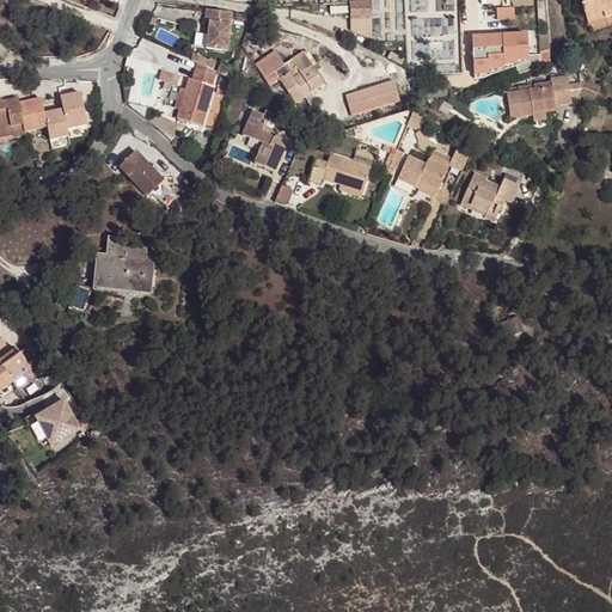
[(458,49),(457,0),(405,0),(408,61),(432,60),(432,50),(458,49)]
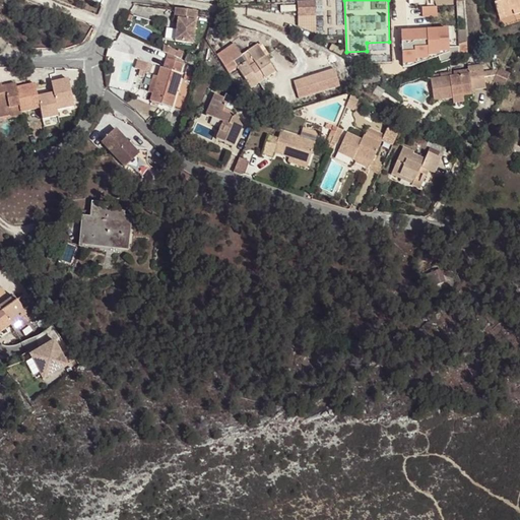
[(519,0),(496,0),(498,3),(495,4),(498,15),(513,10),(514,15),(519,12),(519,0)]
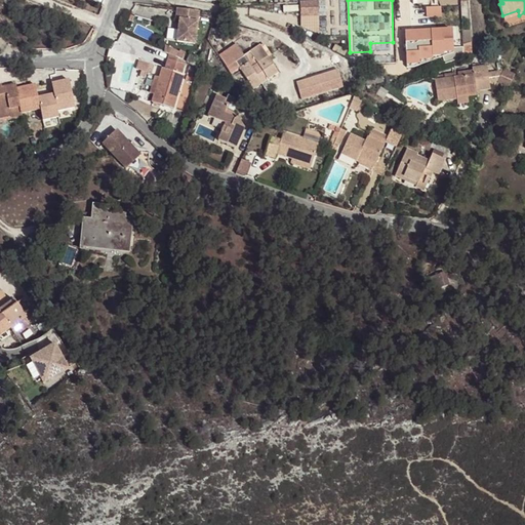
[(319,34),(319,3),(300,3),(300,26),(319,34)]
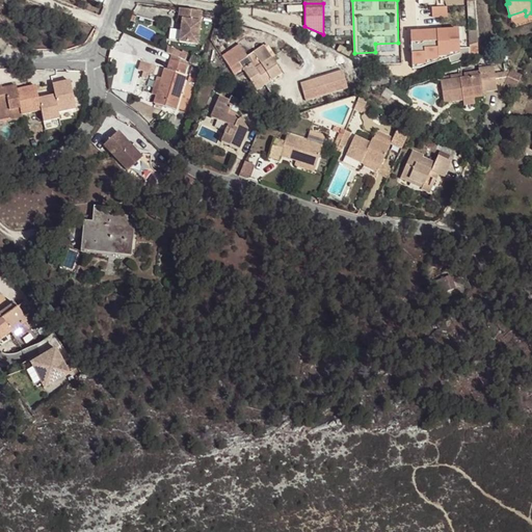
[(435,7),(435,18),(452,17),(451,5),(435,7)]
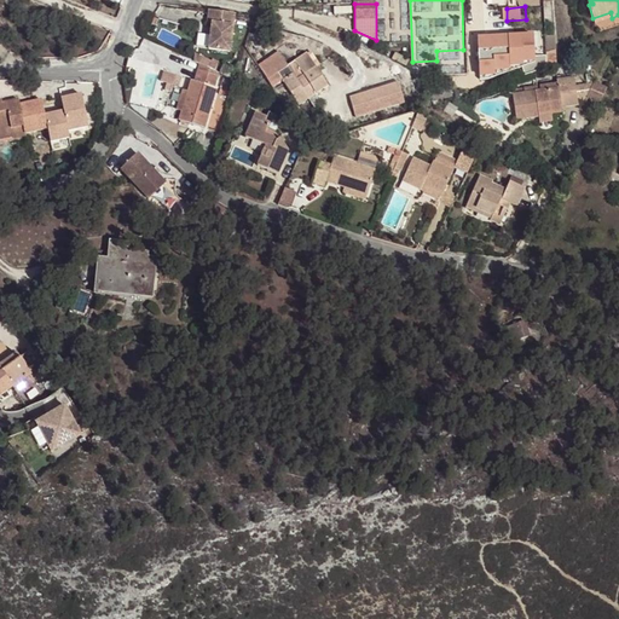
[(235,15),(208,11),(207,23),(212,23),(208,48),(230,52),(235,15)]
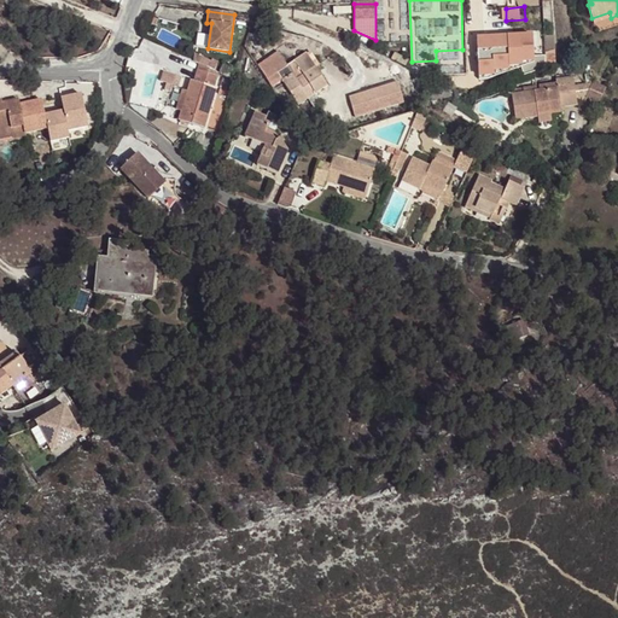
[(610,12),(592,18),(594,24),(611,18),(610,12)]
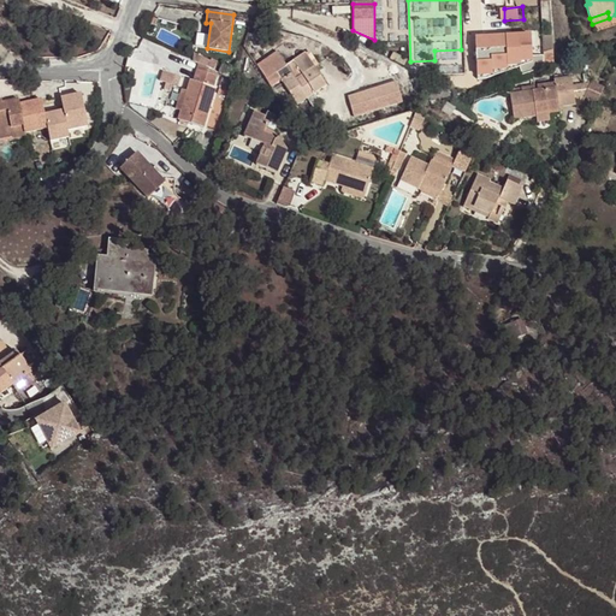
[(542,33),(484,34),(485,70),(543,69),(542,33)]
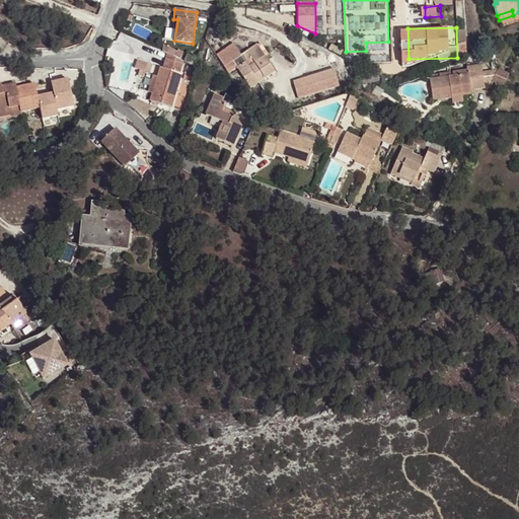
[(457,30),(458,58),(466,55),(465,29),(457,30)]
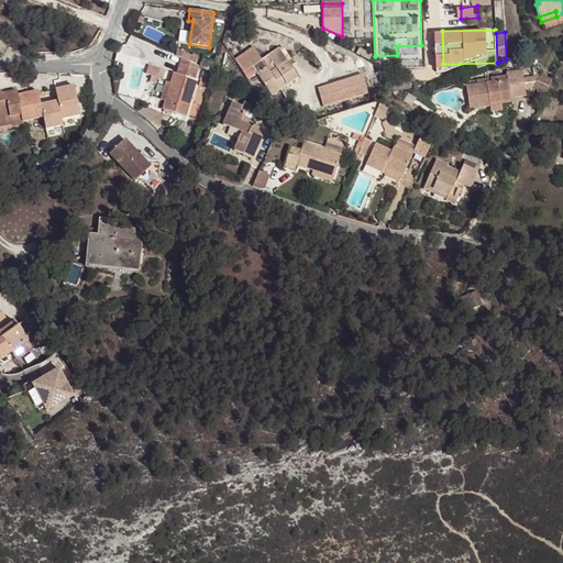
[(287,86),(298,79),(278,50),(261,61),(266,67),(257,74),(272,96),(282,89),(278,86),(285,81),(287,86)]
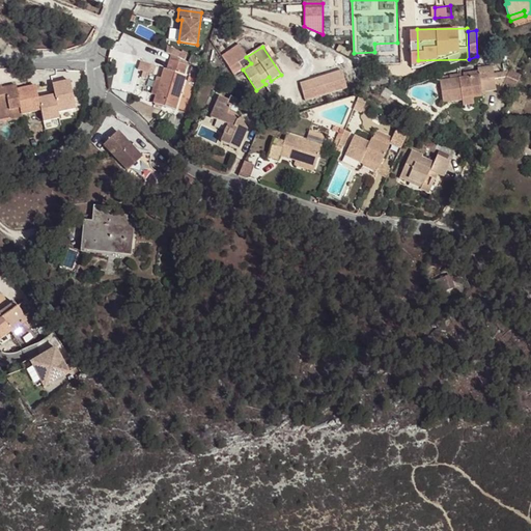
[(154,104),(176,110),(187,76),(185,75),(188,62),(171,55),(167,70),(164,68),(161,79),(156,96),(154,104)]
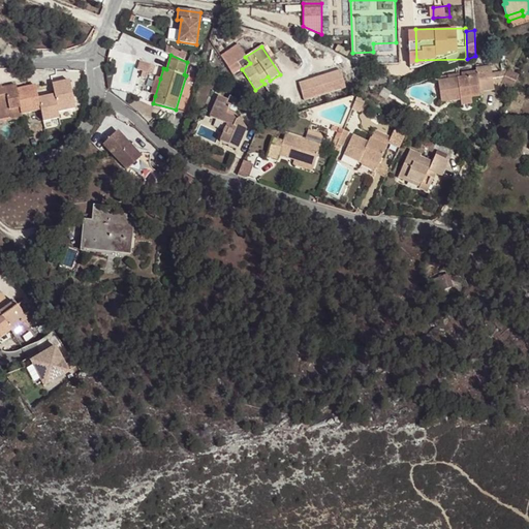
[(191,56),(187,62),(198,69),(203,63),(191,56)]
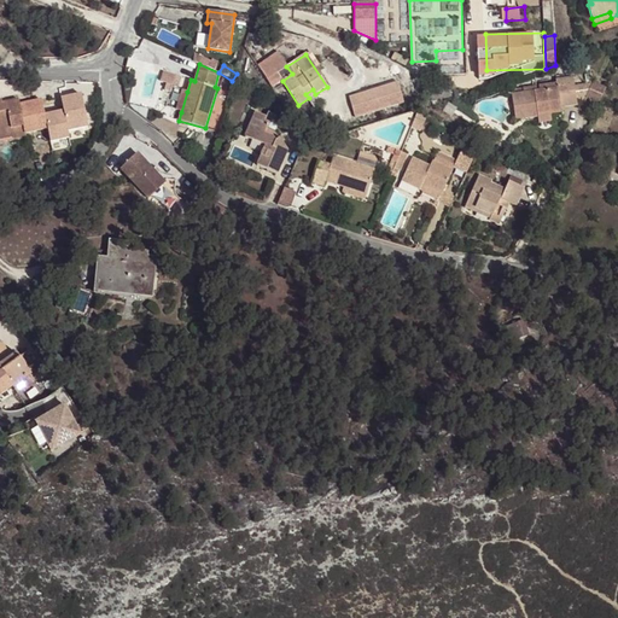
[(277,73),(283,81),(292,74),(286,66),(277,73)]
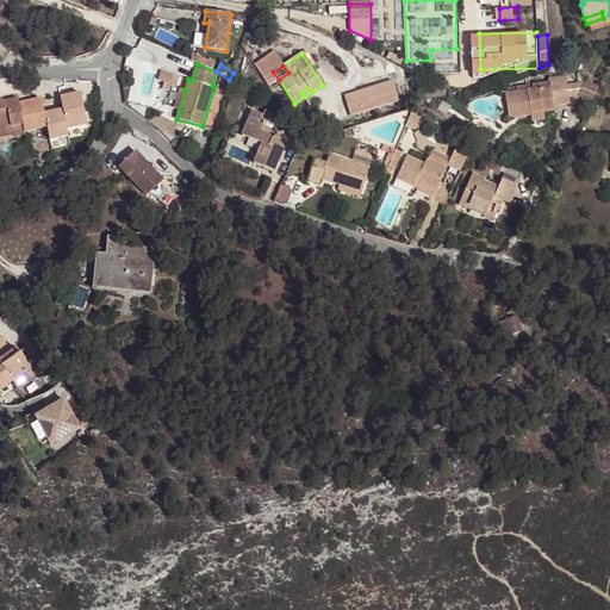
[(460,73),(440,74),(440,83),(461,89),(460,73)]
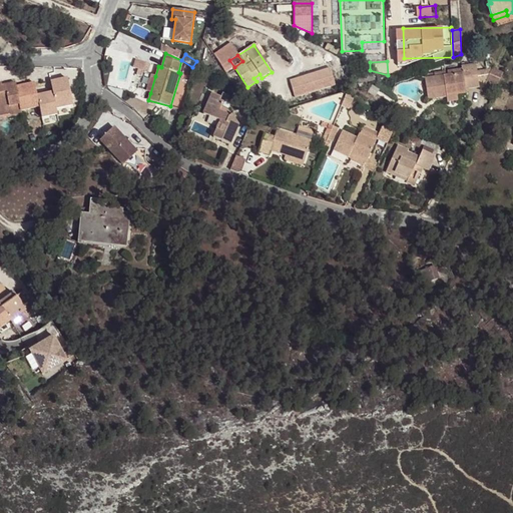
[(479,87),(476,64),(461,66),(461,69),(462,73),(448,75),(436,77),(435,73),(427,75),(427,78),(425,78),(428,99),(447,97),(446,95),(456,94),(456,95),(466,94),(465,89),(479,87)]
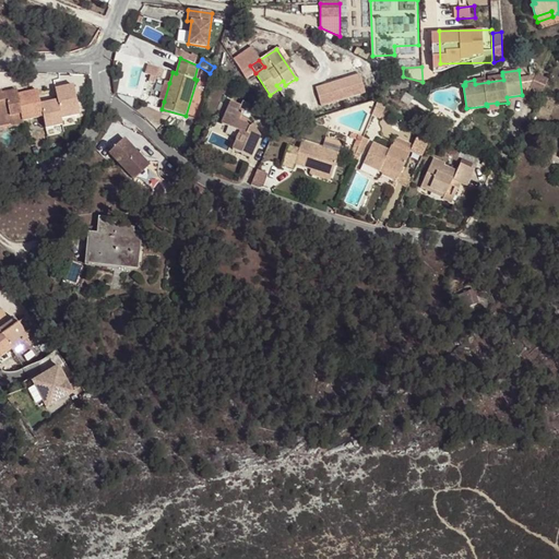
[(359,73),(316,86),(321,107),(366,93),(359,73)]
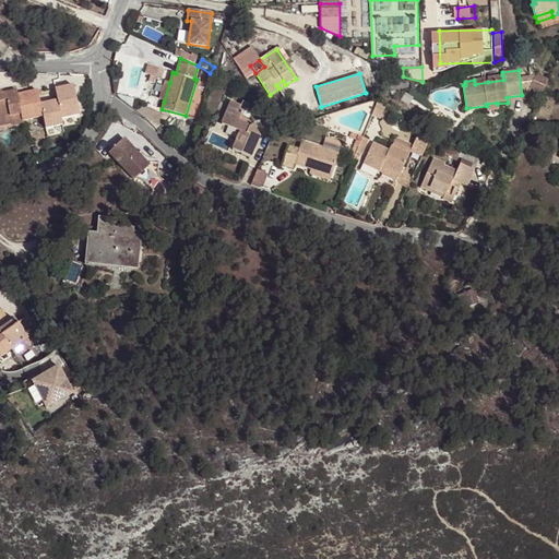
[(531,87),(542,93),(547,81),(536,75),(531,87)]
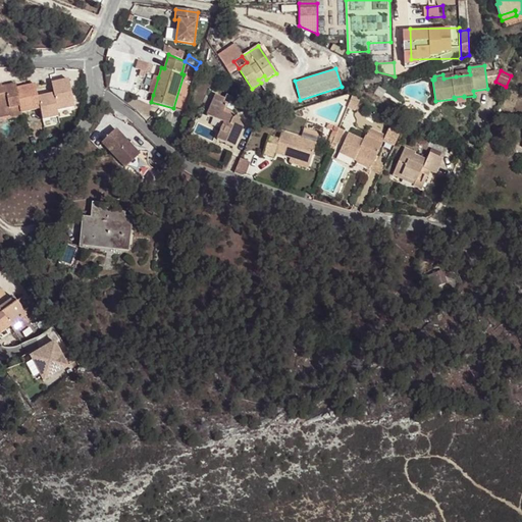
[(149,93),(153,95),(158,77),(154,76),(149,93)]
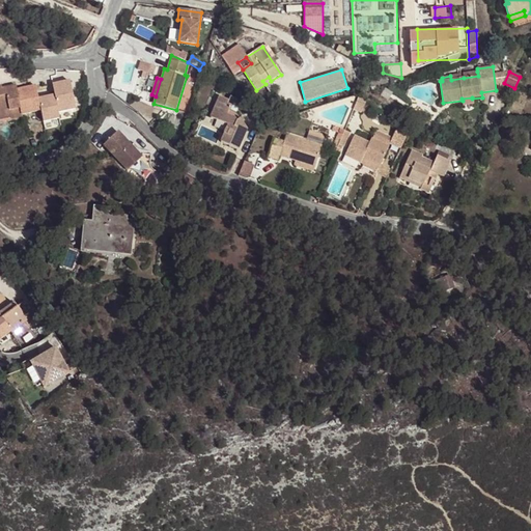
[(36,86),(17,90),(16,86),(2,89),(2,87),(0,86),(0,119),(11,117),(9,110),(20,108),(22,115),(42,111),(36,86)]
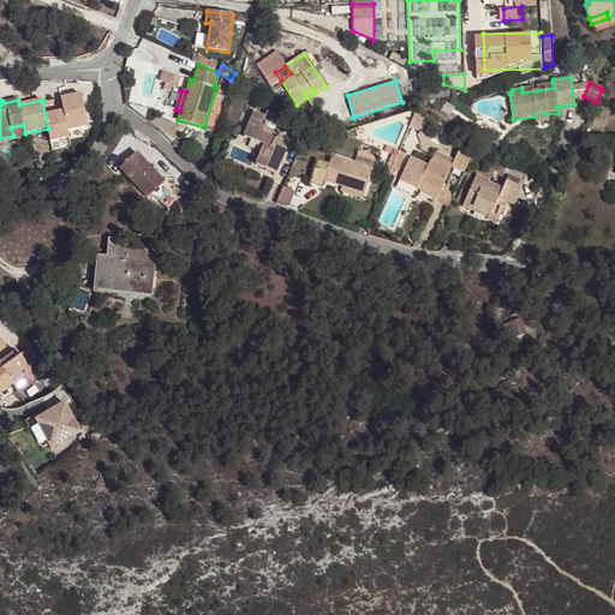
[(276,174),(286,150),(279,138),(274,141),(272,136),(264,132),(268,123),(263,120),(266,117),(255,112),(244,136),(264,145),(260,156),(263,157),(258,166),(276,174)]
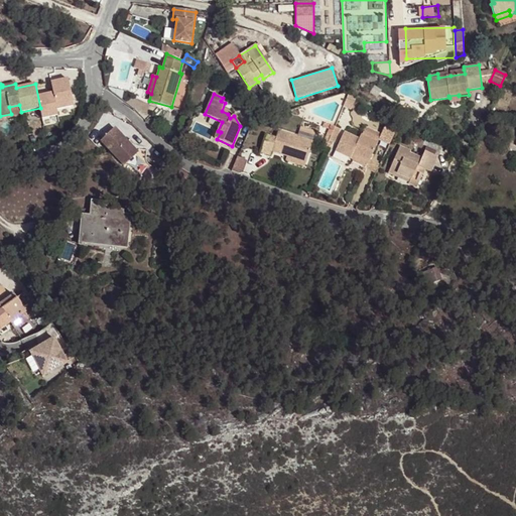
[(460,101),(459,96),(459,95),(448,96),(449,98),(449,103),(460,101)]
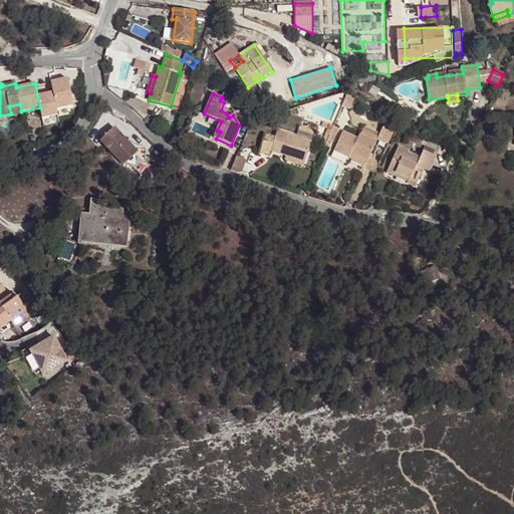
[(353,98),(347,95),(342,106),(349,109),(353,98)]
